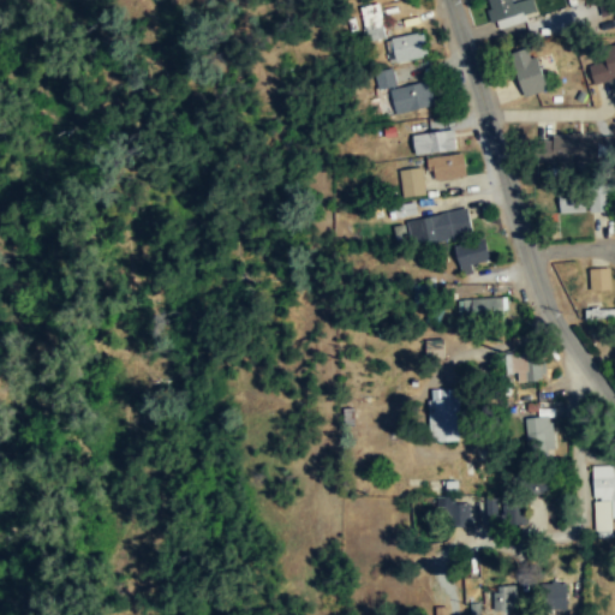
[(536,11),(530,0),(525,0),(515,6),(512,0),(489,0),(485,3),(500,30),(536,11)]
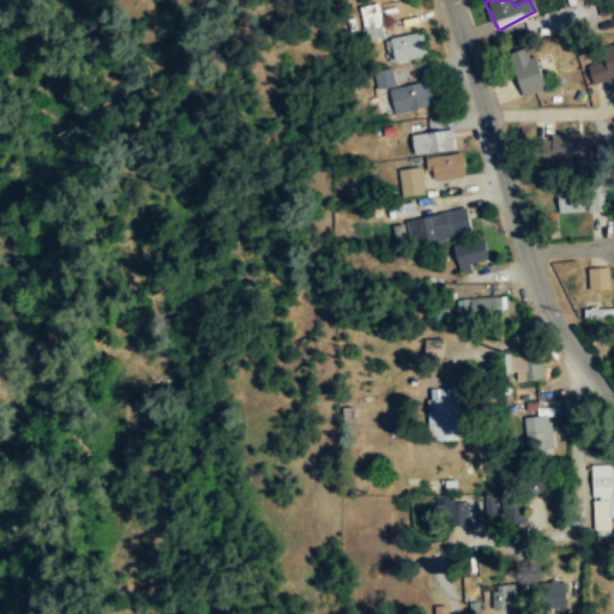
[(360,7),(366,40),(384,37),(378,4),(360,7)]
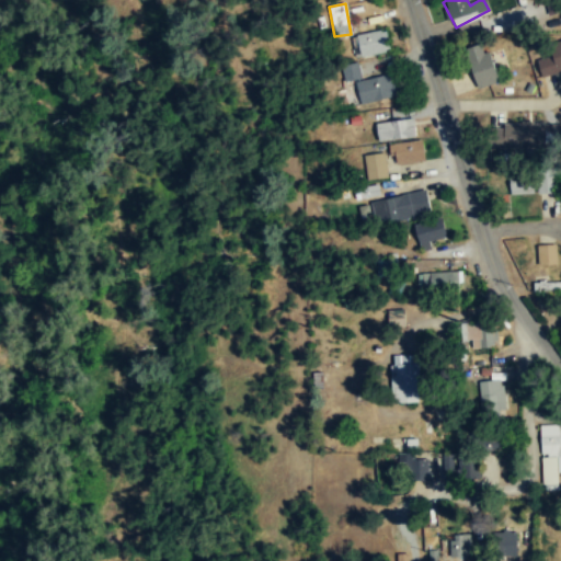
[(389,50),(385,29),(351,35),(355,57),(389,50)]
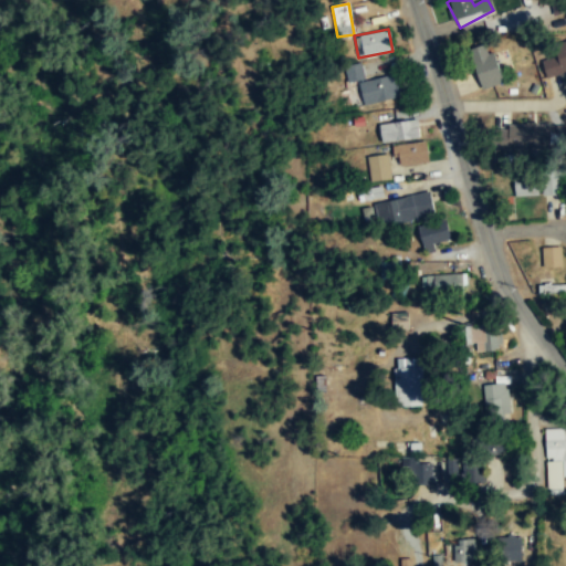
[(565,41),(554,44),(557,58),(542,61),(546,79),(565,73),(565,41)]
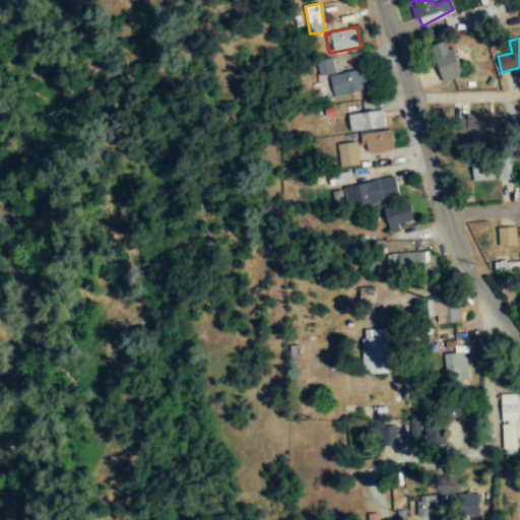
[(456,44),(435,44),(435,76),(456,76),(456,44)]
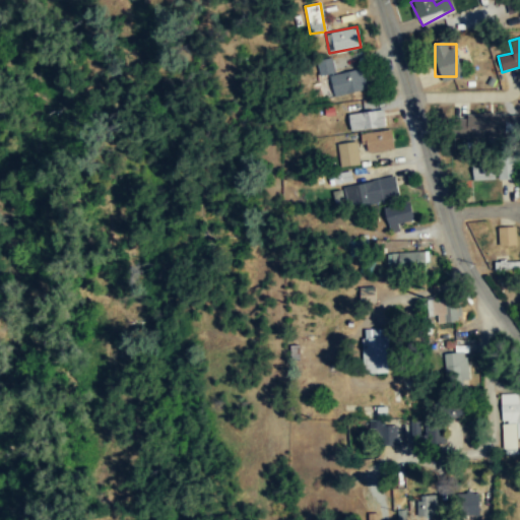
[(346,70),(344,56),(317,60),(319,74),(346,70)]
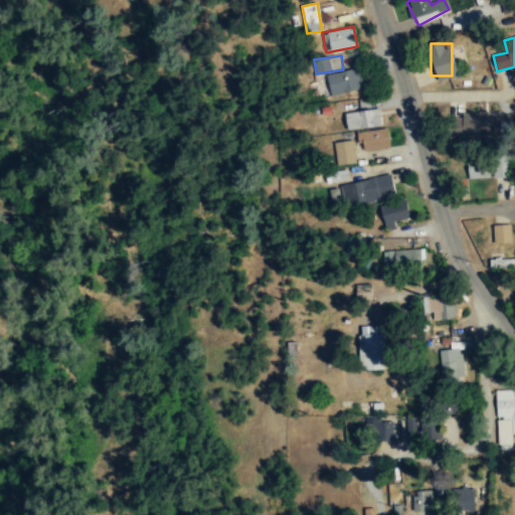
[(329,94),(365,90),(363,69),(327,72),(329,94)]
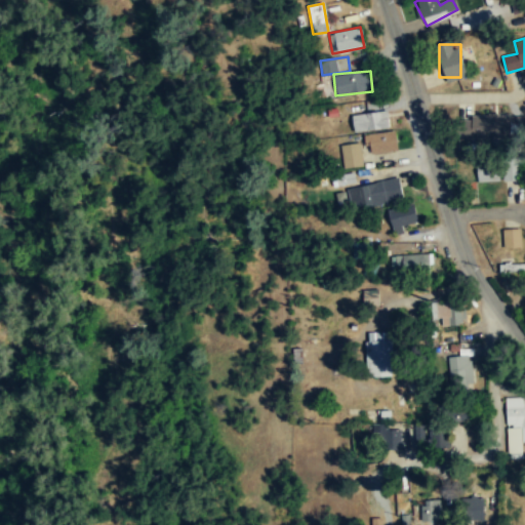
[(354,130),(389,128),(388,111),(353,114),(354,130)]
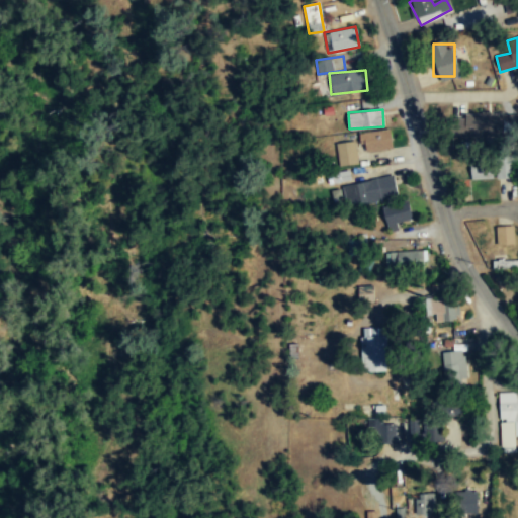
[(500,114),(461,114),(461,134),(500,134),(500,114)]
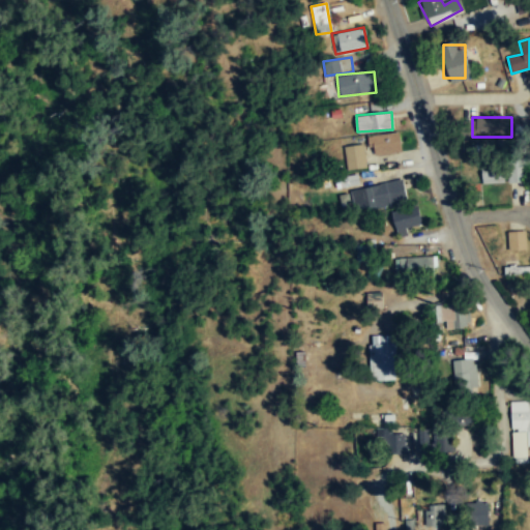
[(370,154),(400,153),(400,134),(369,135),(370,154)]
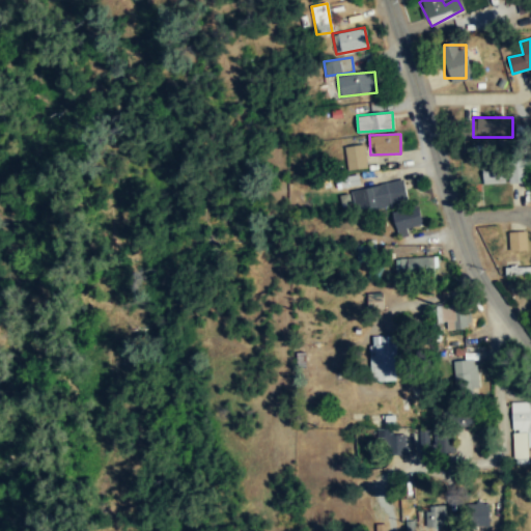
[(343,147),(347,171),(368,168),(364,144),(343,147)]
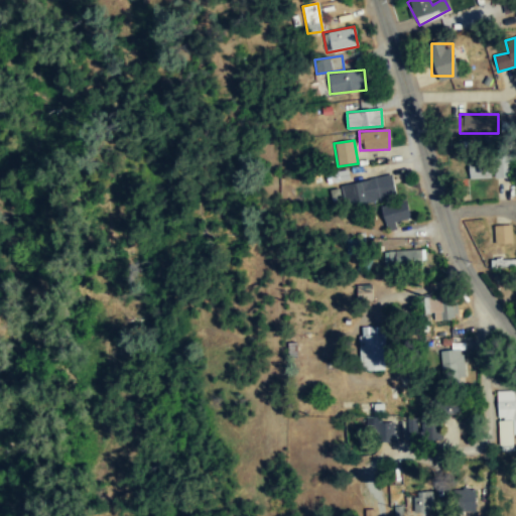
[(512,177),(512,155),(492,155),(492,158),(469,158),(469,178),(493,177),(512,177)]
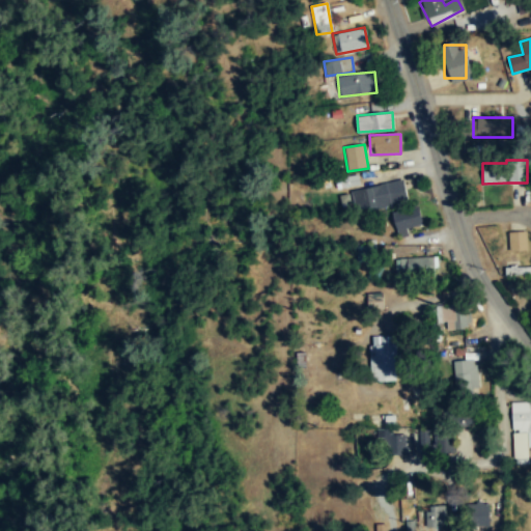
[(409,201),(403,179),(351,191),(356,214),(409,201)]
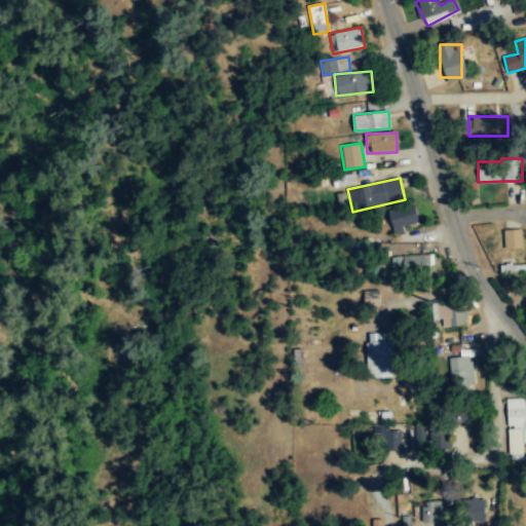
[(388,211),(395,232),(419,227),(414,204),(388,211)]
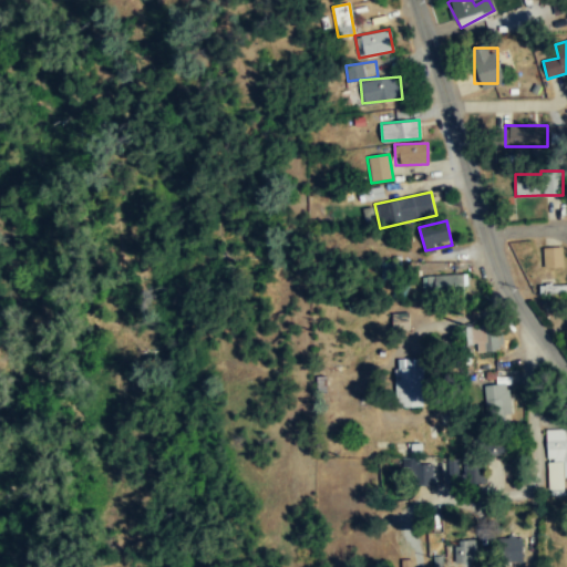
[(542,249),(544,269),(564,267),(562,247),(542,249)]
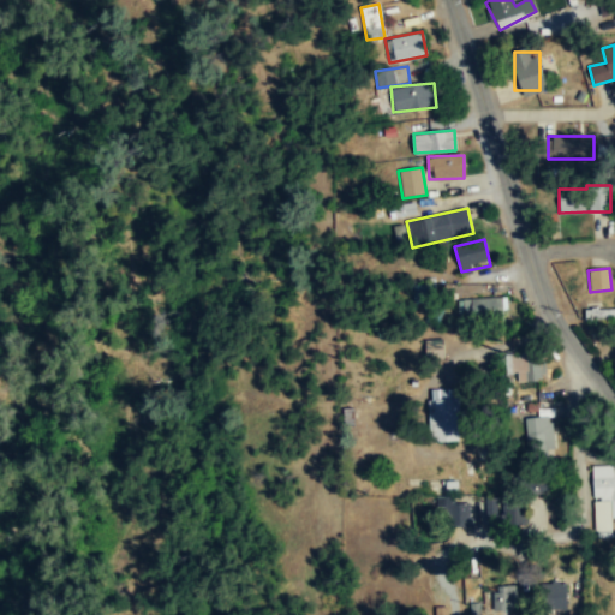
[(460,300),(460,318),(503,318),(503,300),(460,300)]
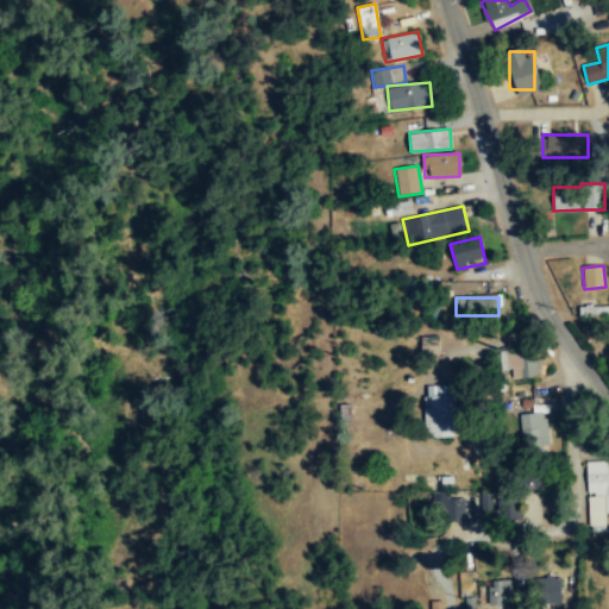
[(579,318),(608,318),(608,307),(579,307),(579,318)]
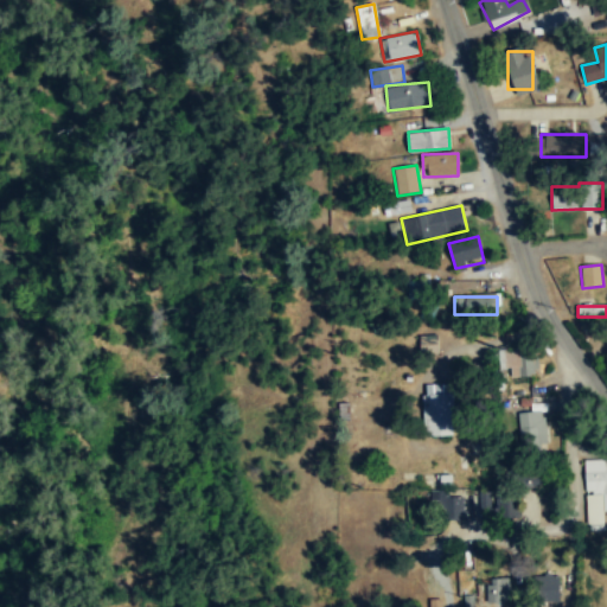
[(421,353),(436,353),(436,336),(421,336),(421,353)]
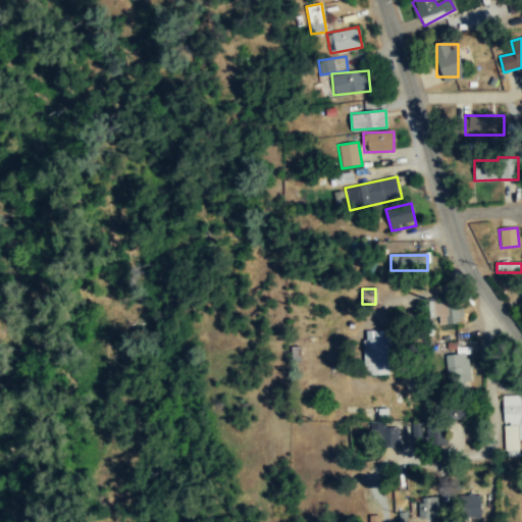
[(439,324),(461,324),(460,302),(429,302),(429,317),(439,317),(439,324)]
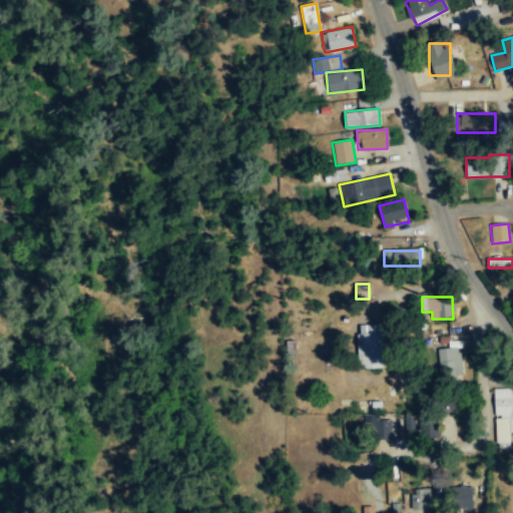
[(358,325),(359,369),(383,369),(382,324),(358,325)]
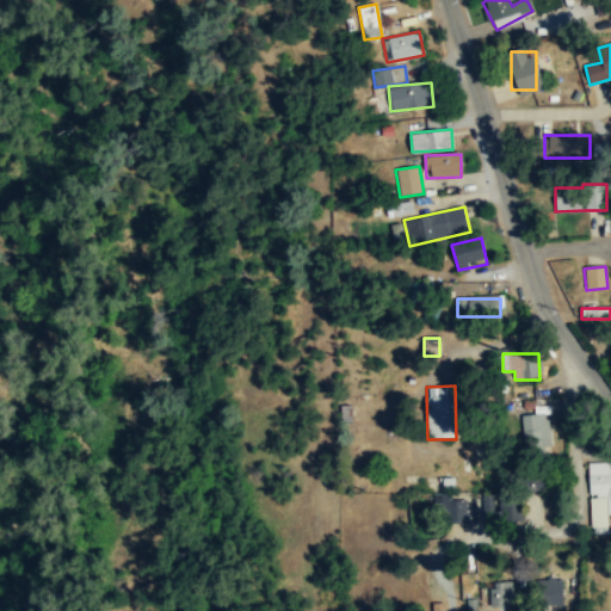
[(545,413),(519,418),(525,450),(551,446),(545,413)]
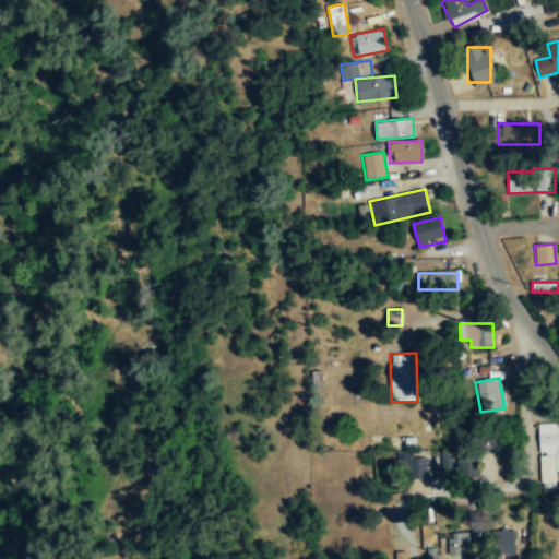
[(558,424),(537,425),(540,488),(558,488),(558,476),(558,475),(558,424)]
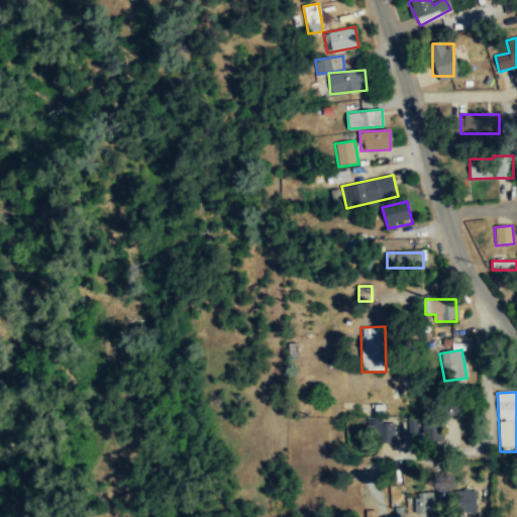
[(435,414),(460,414),(460,400),(435,400),(435,414)]
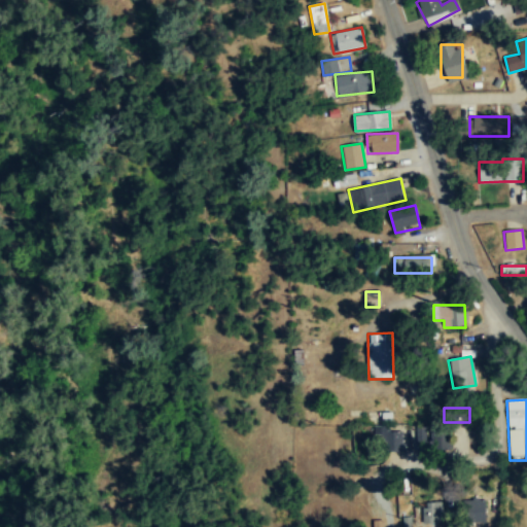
[(432,432),(432,449),(448,449),(448,432),(432,432)]
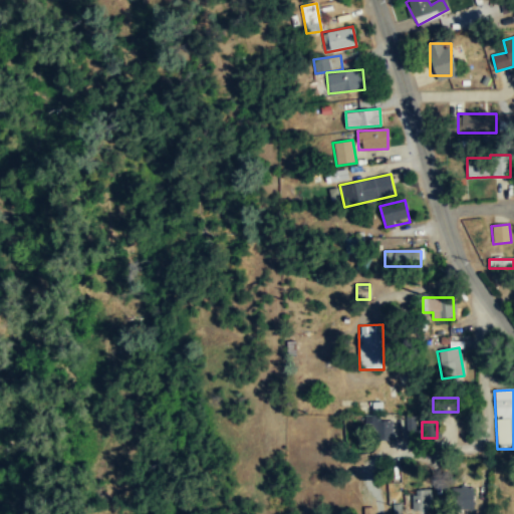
[(392,423),(374,423),(374,441),(392,441),(392,423)]
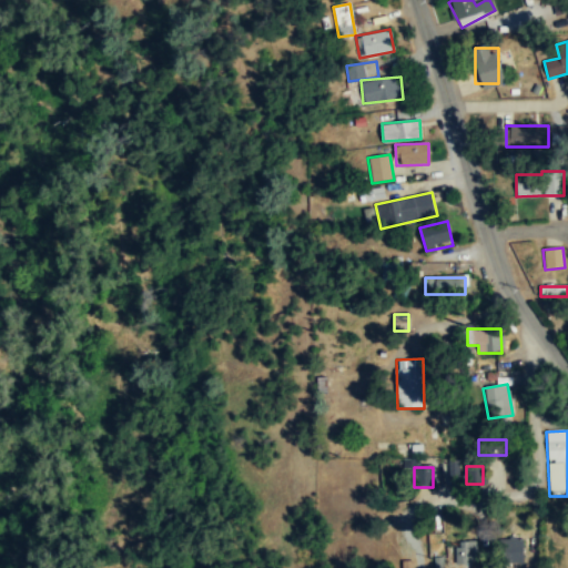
[(442,530),(442,515),(424,515),(424,531),(442,530)]
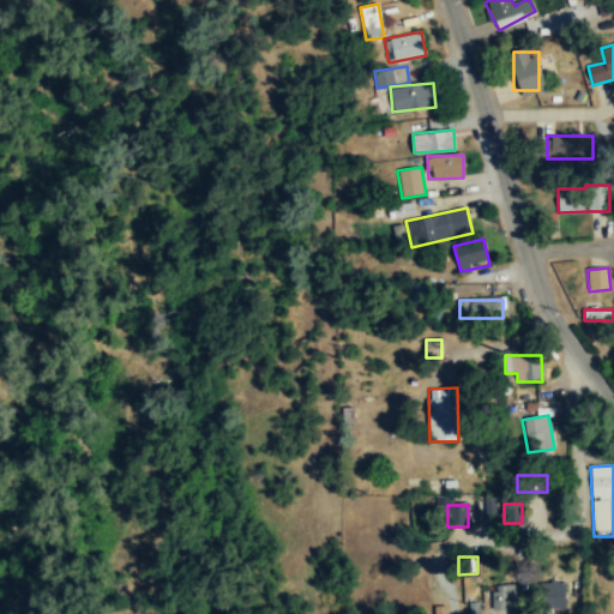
[(565,584),(541,584),(541,609),(565,609),(565,584)]
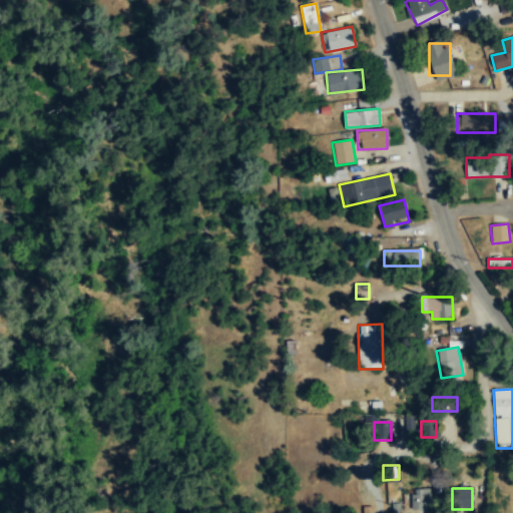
[(430,491),(410,491),(410,509),(430,509),(430,491)]
